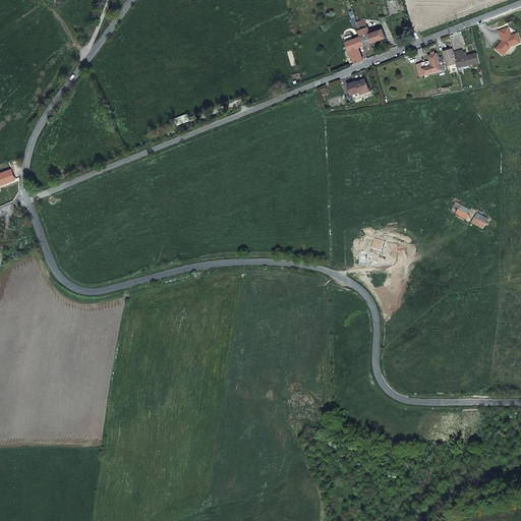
[(363,19),(356,22),(358,29),(366,26),(363,19)]
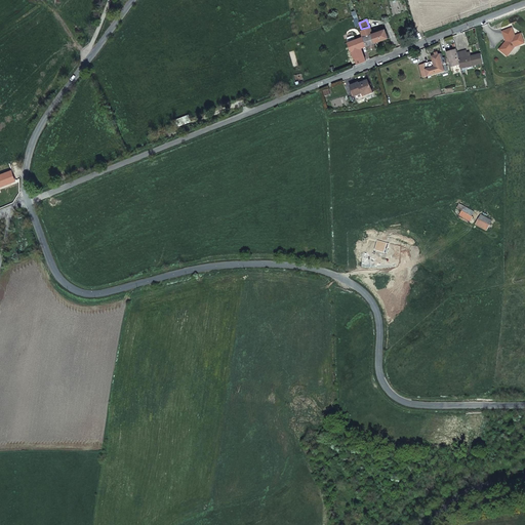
[(511,26),(501,30),(505,38),(506,38),(507,39),(506,40),(506,41),(503,42),(499,48),(506,53),(512,45),(513,47),(515,44),(524,41),(520,31),(514,34),(511,26)]
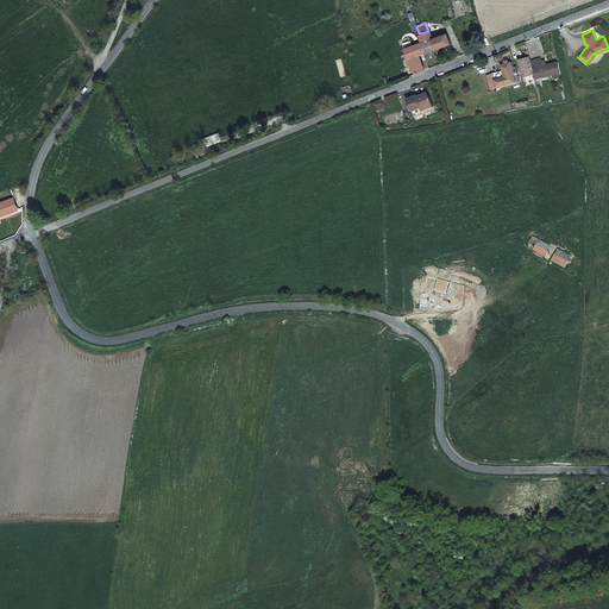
[(428,31),(419,33),(418,35),(421,43),(431,38),(431,37),(428,31)]
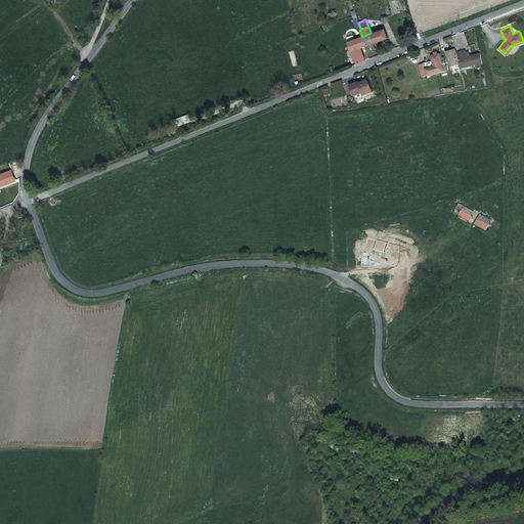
[(370,32),(370,33),(375,42),(386,37),(383,29),(373,33),(372,31),(370,32)]
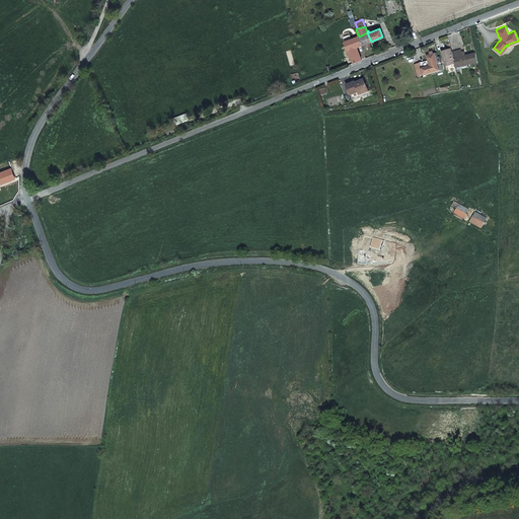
[(345,42),(348,50),(356,47),(371,42),(367,32),(359,36),(345,42)]
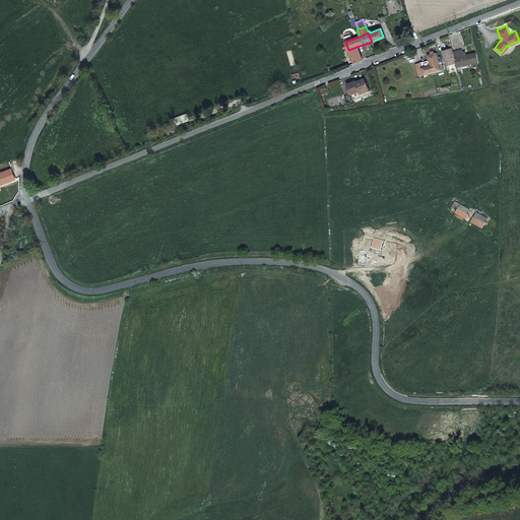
[(350,58),(352,57),(360,54),(356,47),(348,50),(350,58)]
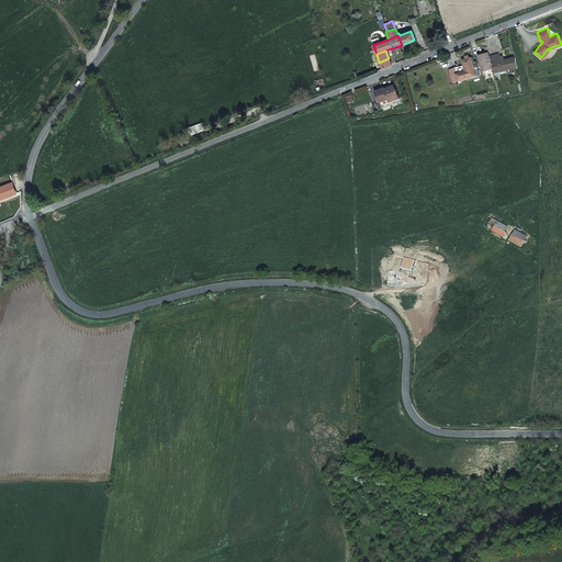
[(493,72),(516,67),(514,57),(503,59),(502,54),(499,55),(498,52),(489,55),(493,72)]
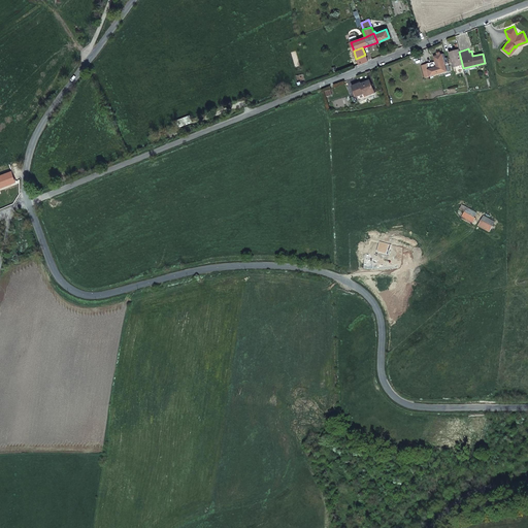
[(455,73),(464,71),(463,68),(459,52),(459,50),(450,52),(455,73)]
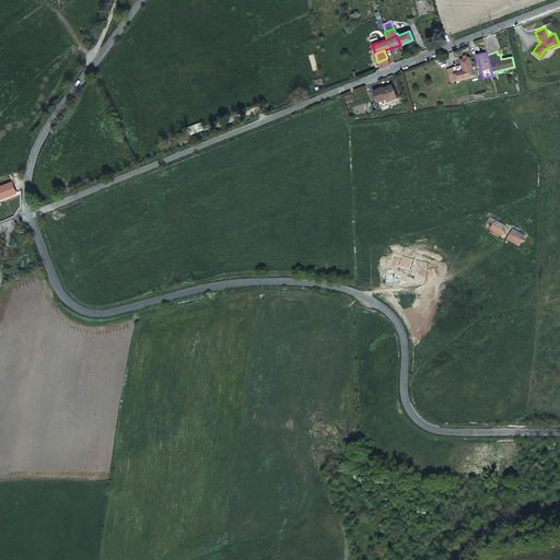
[(456,80),(477,74),(474,60),(473,60),(471,57),(461,59),(462,65),(453,67),(456,80)]
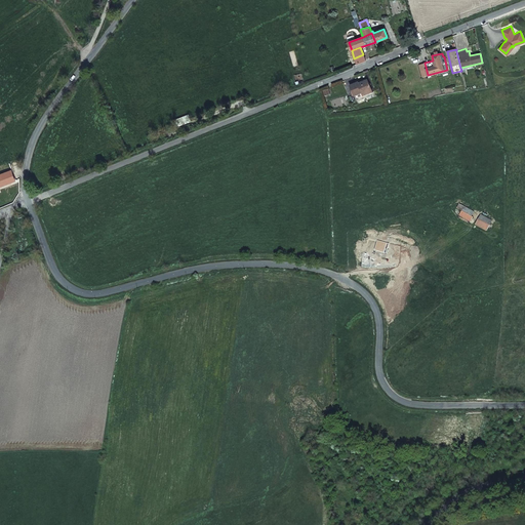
[(356,57),(358,64),(365,61),(363,54),(356,57)]
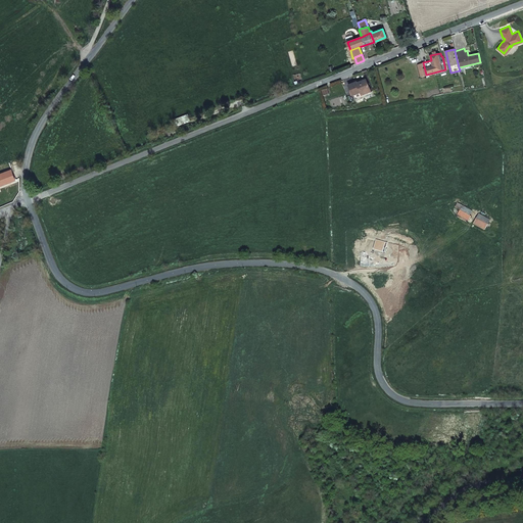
[(358,83),(349,86),(354,98),(371,92),(367,81),(359,84),(358,83)]
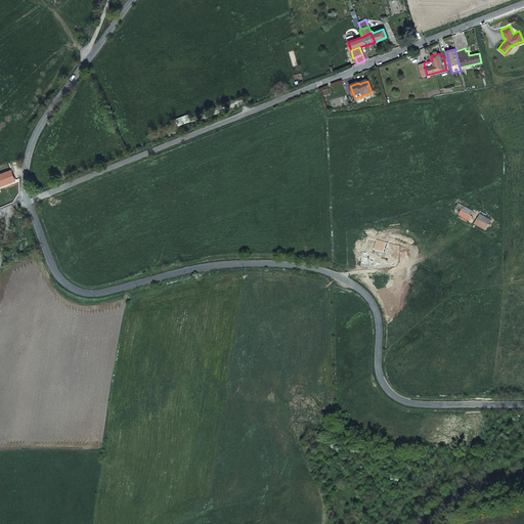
[(12,169),(0,173),(0,185),(4,184),(16,180),(12,170),(12,169)]
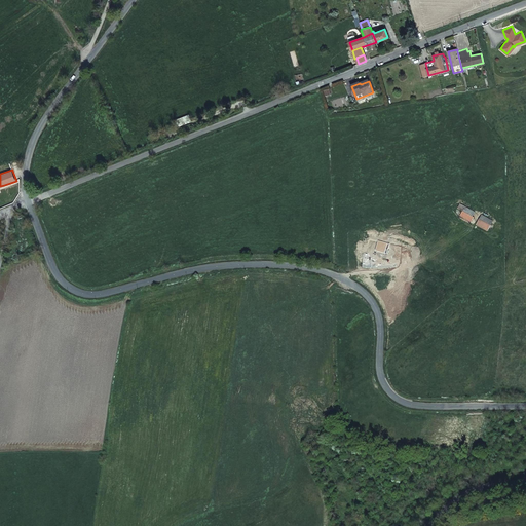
[(460,214),(472,220),(475,216),(463,210),(460,214)]
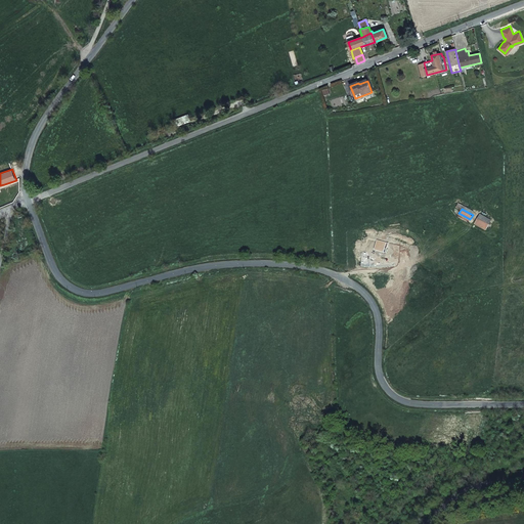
[(487,228),(489,223),(478,217),(475,221),(487,228)]
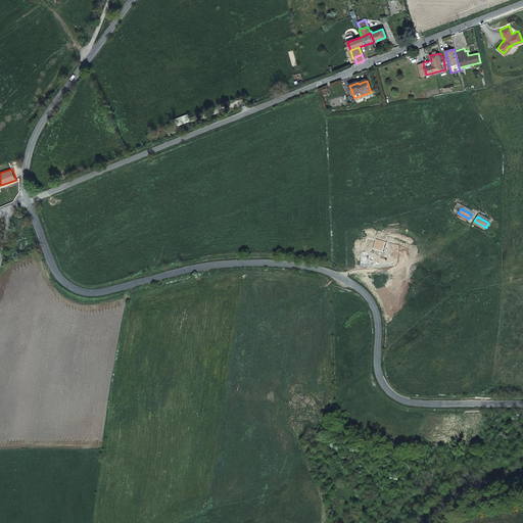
[(387,241),(377,238),(374,247),(384,251),(387,241)]
